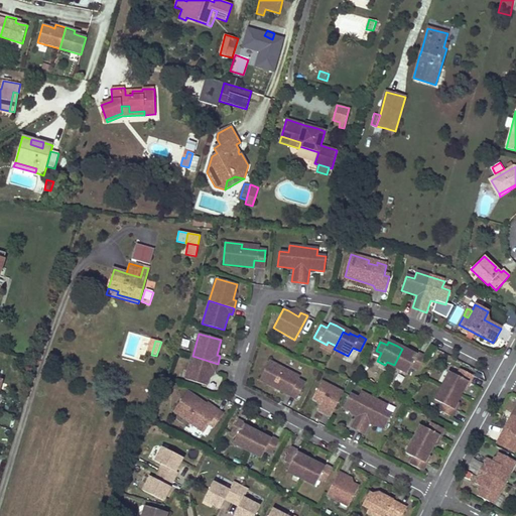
[(416,356),(408,352),(406,354),(401,351),(394,365),(392,369),(406,376),(410,368),(416,371),(424,357),(417,354),(416,356)]
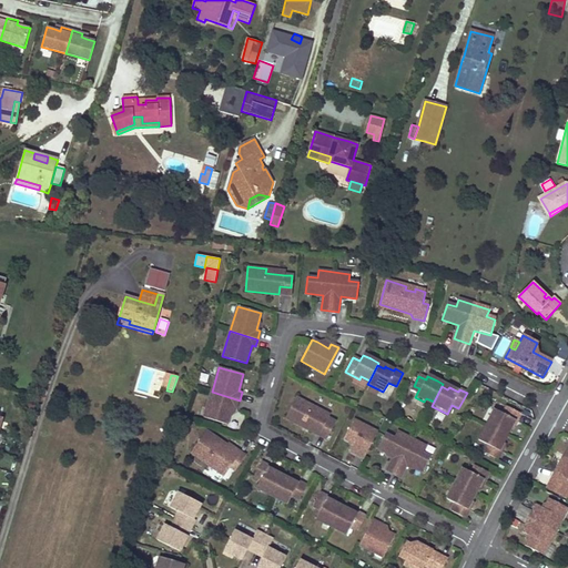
[(212,392),(204,416),(227,424),(233,407),(237,408),(240,401),(212,392)]
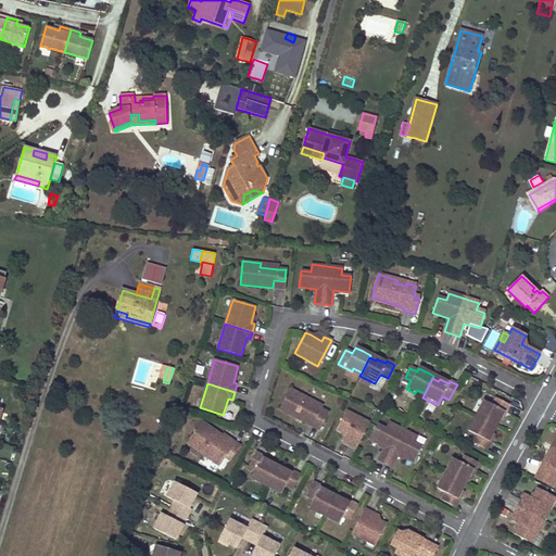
[(321,409),(303,400),(305,396),(289,389),(278,409),(306,424),(307,421),(320,428),(328,413),(321,409)]
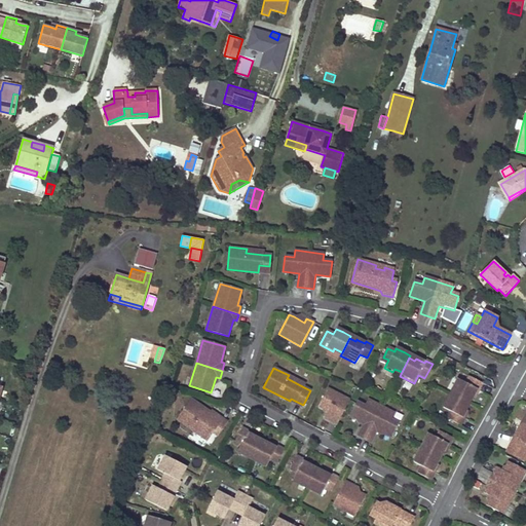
[(305,384),(289,375),(287,378),(304,387),(305,384)]
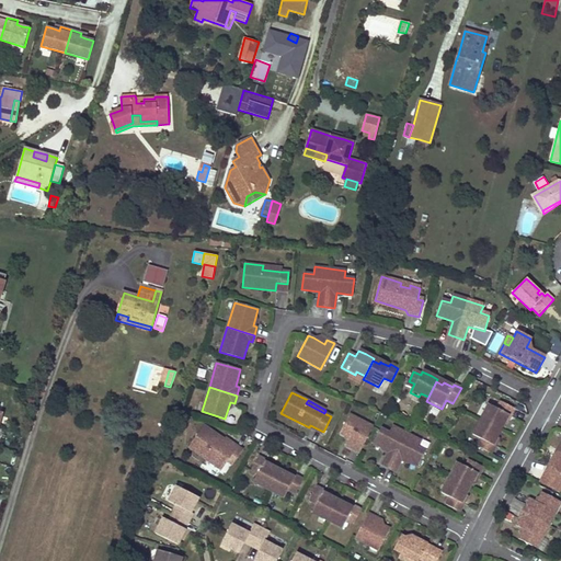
[(514,409),(500,402),(496,409),(488,404),(484,412),(487,413),(482,421),(497,428),(501,430),(503,424),(507,415),(510,416),(514,409)]
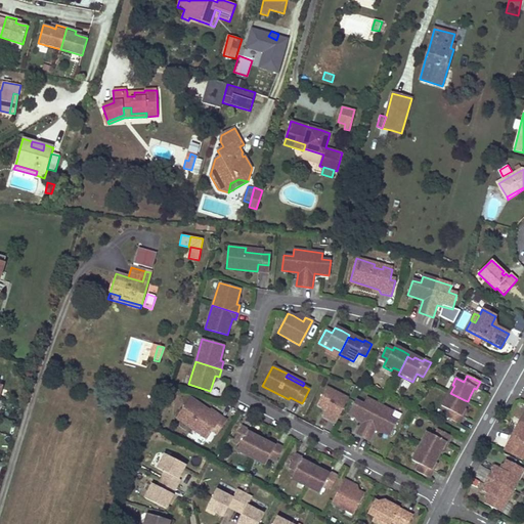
[(348,399),(325,388),(316,406),(319,407),(325,411),(324,413),(322,417),(336,424),(348,399)]
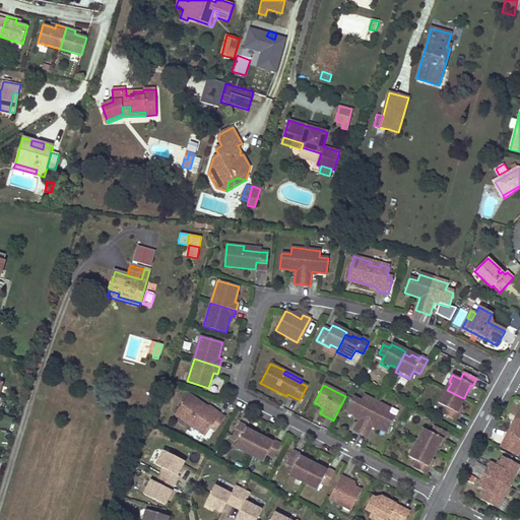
[(461,397),(447,390),(445,389),(438,402),(445,406),(442,413),(455,420),(458,414),(456,412),(460,406),(460,405),(458,404),(461,397)]
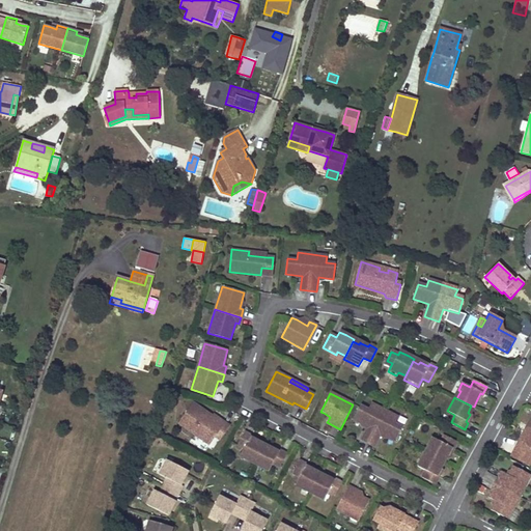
[(306,409),(294,402),(292,404),(305,411),(306,409)]
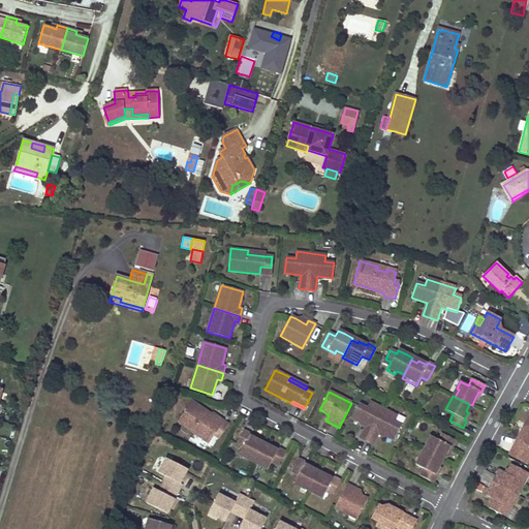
[(212,415),(191,402),(178,423),(193,433),(194,431),(203,435),(201,438),(209,442),(213,435),(218,438),(228,423),(220,417),(217,418),(212,415)]
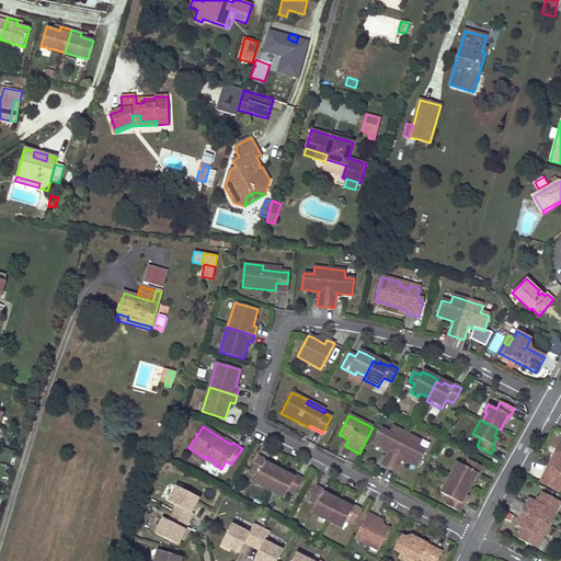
[(405,435),(392,427),(389,434),(380,430),(374,444),(380,447),(389,451),(387,455),(381,465),(388,468),(405,435)]
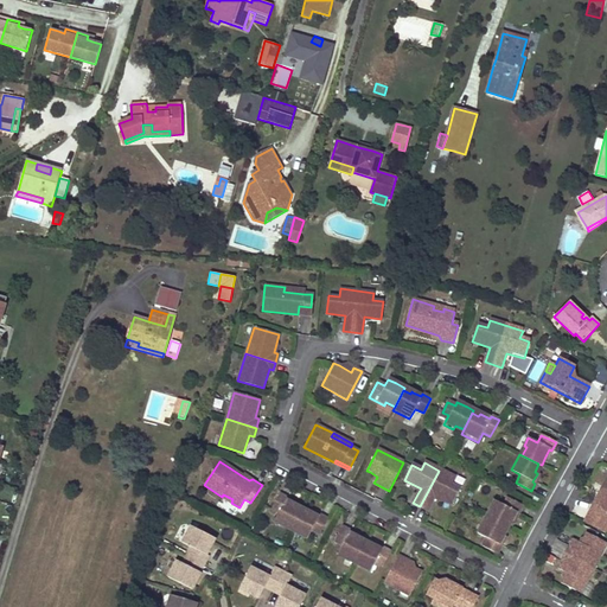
[(455,479),(439,471),(420,506),(429,511),(435,500),(436,498),(443,502),(453,506),(461,490),(452,485),(455,479)]
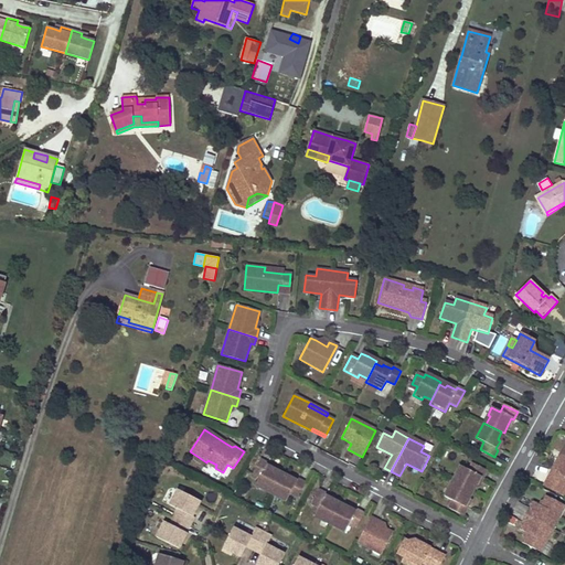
[(564,486),(564,446),(558,459),(563,461),(561,466),(556,464),(548,478),(564,487),(564,486)]
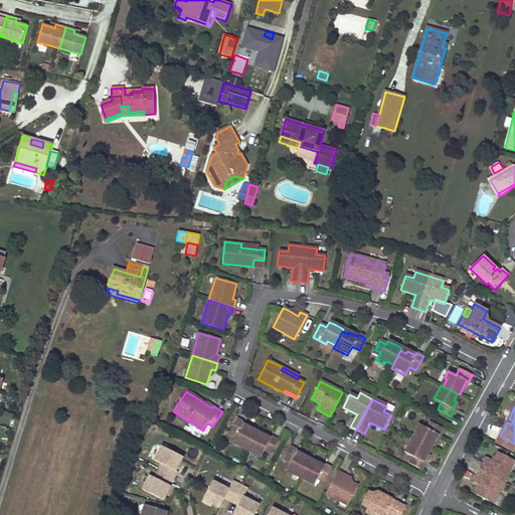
[(248,427),(242,423),(243,421),(236,417),(229,431),(236,435),(232,442),(239,446),(241,443),(248,447),(254,435),(256,432),(248,427)]
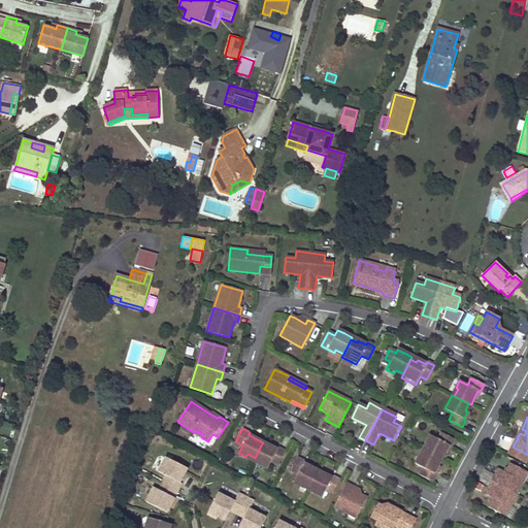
[(455,440),(441,433),(438,439),(430,435),(426,442),(429,444),(426,451),(439,459),(442,460),(446,454),(450,446),(452,447),(455,440)]
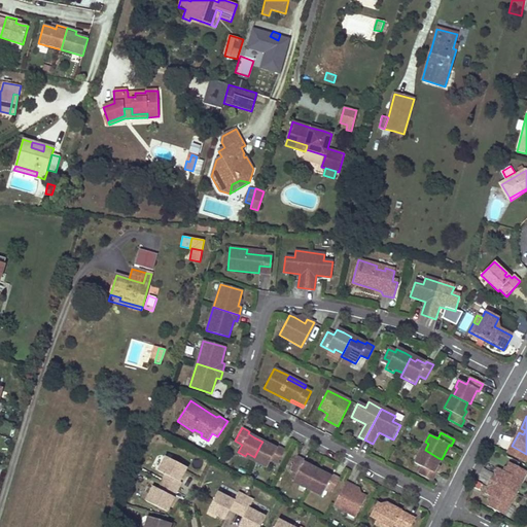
[(275,449),(269,445),(268,445),(267,448),(260,445),(254,457),(252,460),(267,467),(271,460),(277,463),(284,450),(277,446),(275,449)]
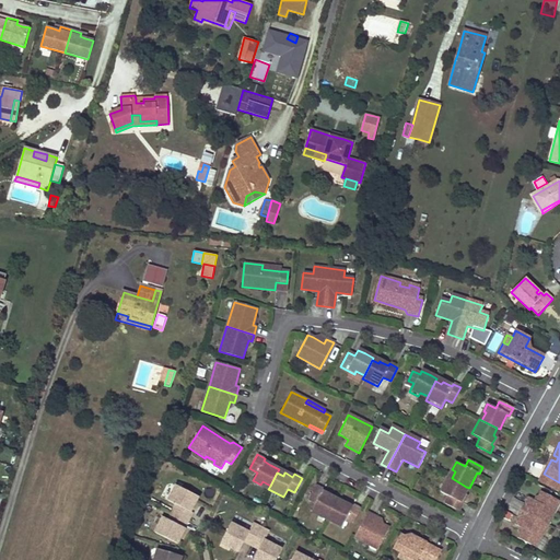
[(559,482),(544,474),(540,480),(556,489),(559,482)]
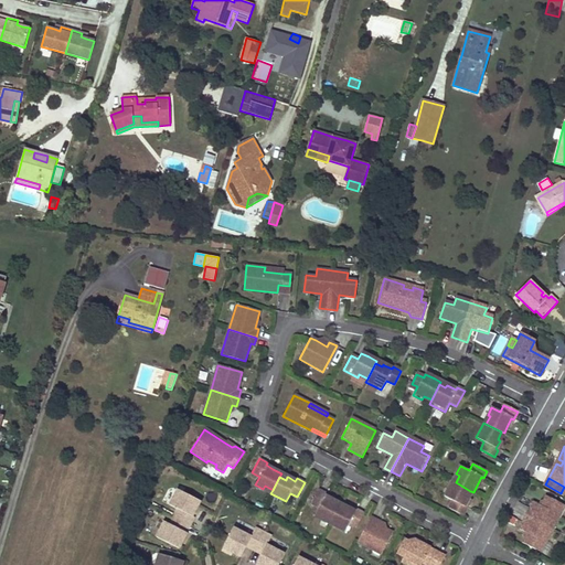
[(470,491),(456,482),(452,481),(444,497),(452,501),(449,509),(464,515),(468,508),(466,507),(469,499),(467,498),(470,491)]
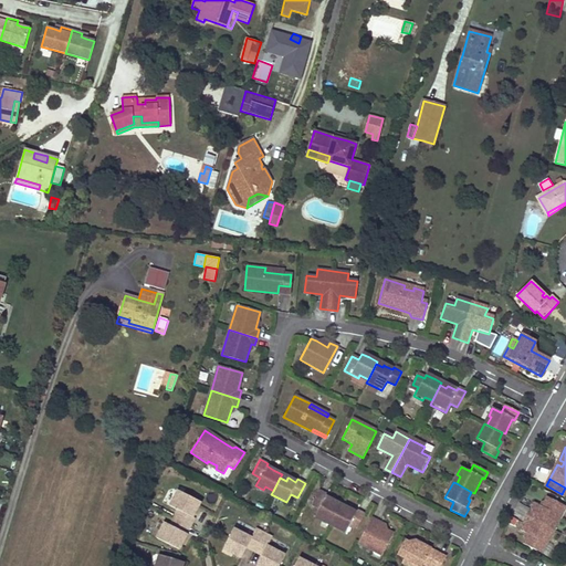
[(334,502),(326,498),(327,494),(318,490),(312,504),(320,509),(315,517),(323,521),(324,519),(332,523),(339,507),(341,505),(334,502)]
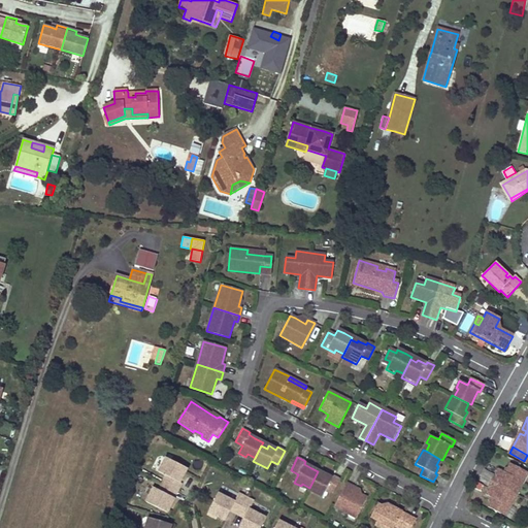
[(166,475),(162,483),(177,490),(182,483),(179,483),(187,468),(166,458),(159,472),(166,475)]
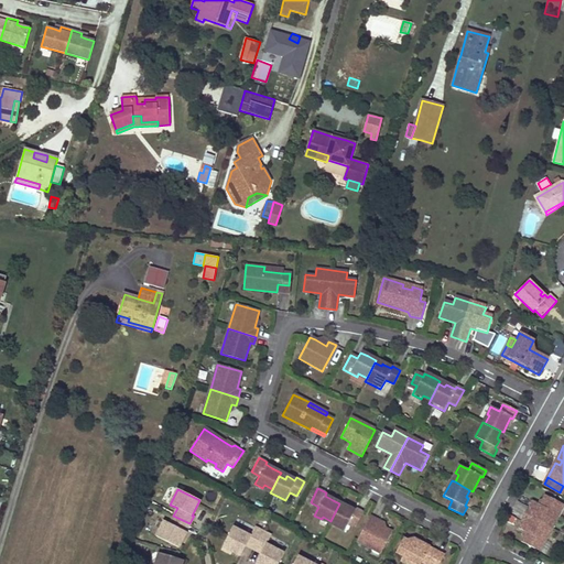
[(525,514),(553,529),(563,507),(563,503),(546,495),(541,505),(532,500),(525,514)]
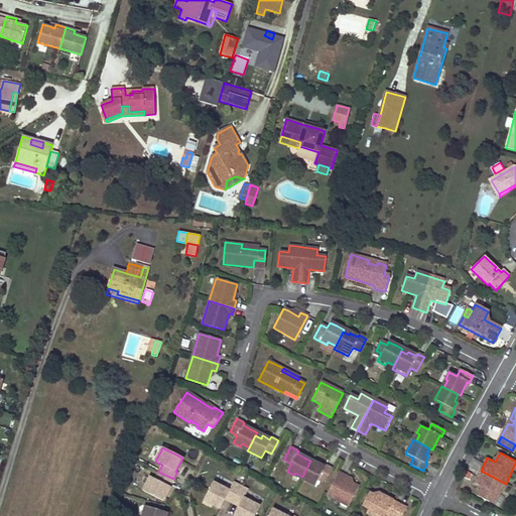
[(324,468),(317,464),(316,464),(315,467),(309,463),(302,477),(301,479),(314,486),(318,478),(325,482),(332,469),(325,466),(324,468)]
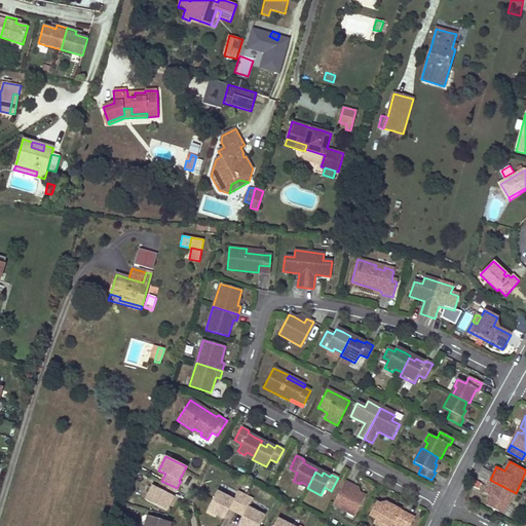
[(504,514),(516,493),(490,480),(483,492),(491,496),(487,504),(504,514)]
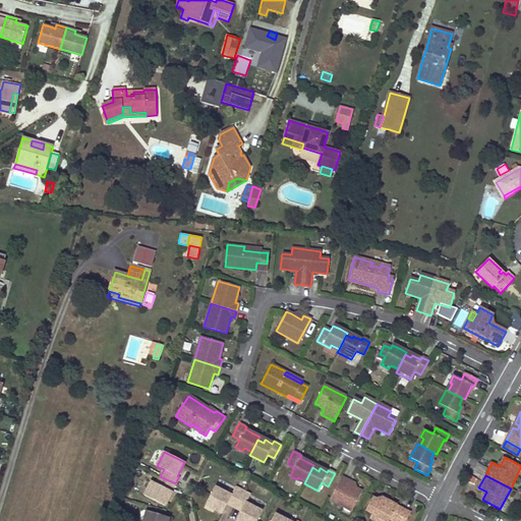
[(157,483),(152,480),(143,496),(165,506),(172,491),(171,491),(175,483),(160,476),(157,483)]
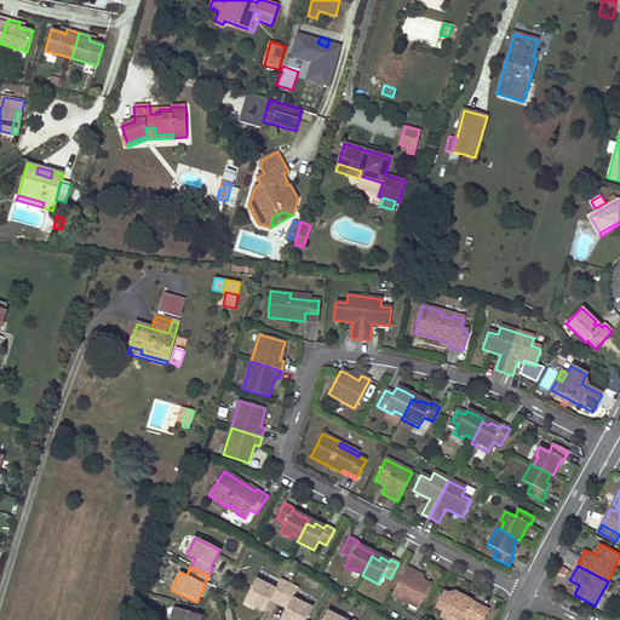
[(424,581),(413,575),(415,572),(407,567),(392,595),(418,607),(430,585),(424,581)]
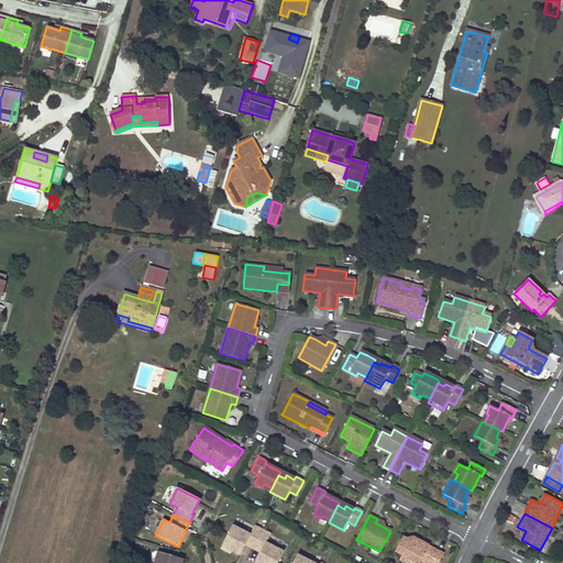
[(384,522),(377,519),(375,522),(385,528),(384,522)]
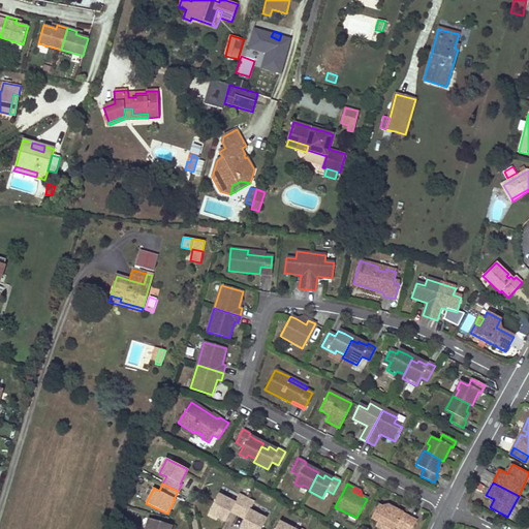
[(218,494),(209,512),(225,522),(230,511),(232,508),(239,512),(246,498),(239,495),(235,503),(218,494)]
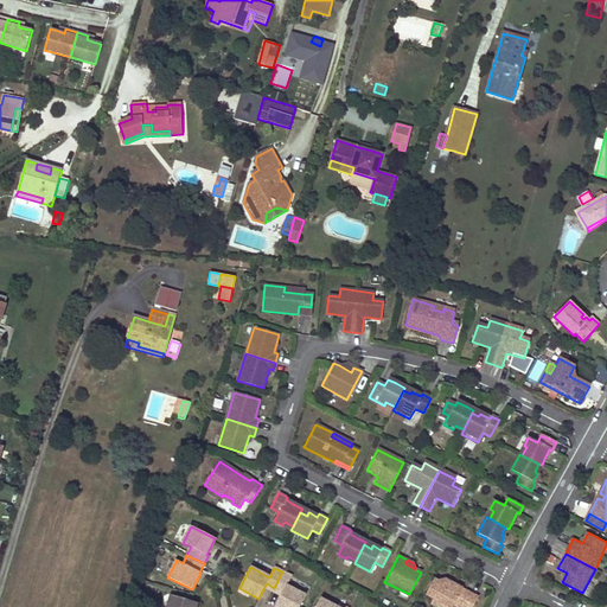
[(275,606),(299,606),(305,595),(287,586),(292,576),(282,572),(274,588),(282,592),(281,595),(275,606)]
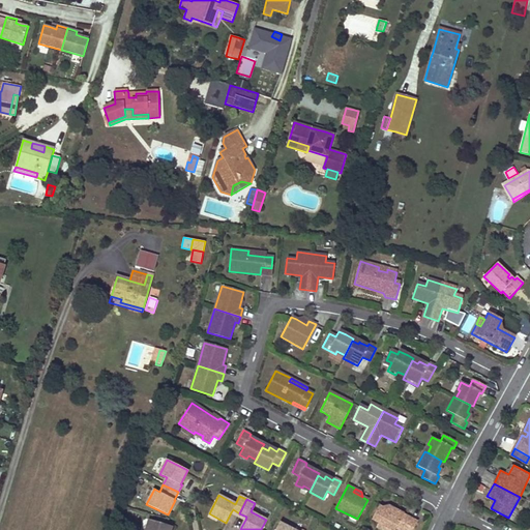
[(411,529),(416,521),(388,506),(386,509),(379,505),(372,519),(379,522),(385,526),(382,529),(394,529),(395,529),(396,529),(411,529)]
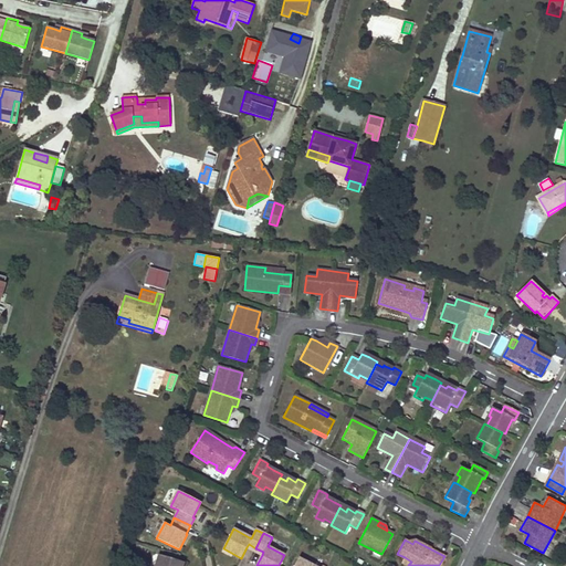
[(181,565),(184,563),(159,555),(155,565),(181,565)]
